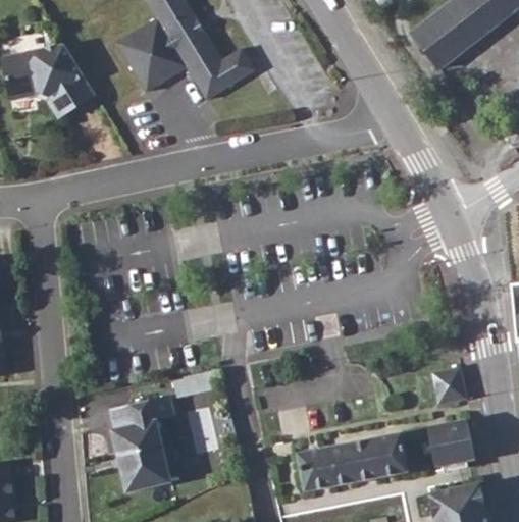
[(143,0),(155,18),(115,44),(145,92),(185,68),(204,100),(253,70),(240,49),(220,61),(183,0),(143,0)]
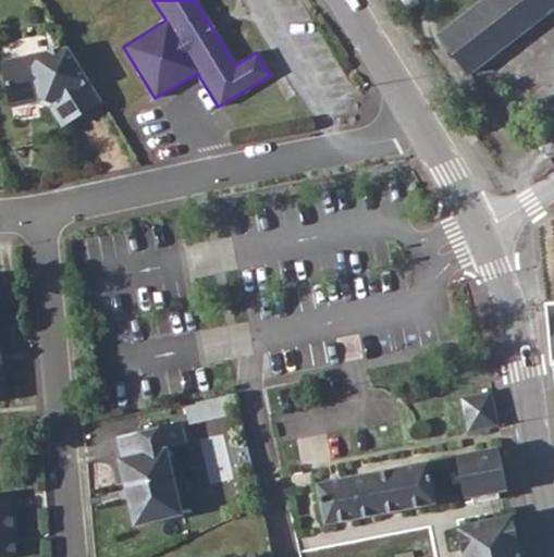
[(553,0),(468,0),(472,4),(423,42),(455,81),(507,41),(508,42),(513,39),(512,37),(533,20),(536,22),(539,20),(538,17),(553,3),(553,0)]
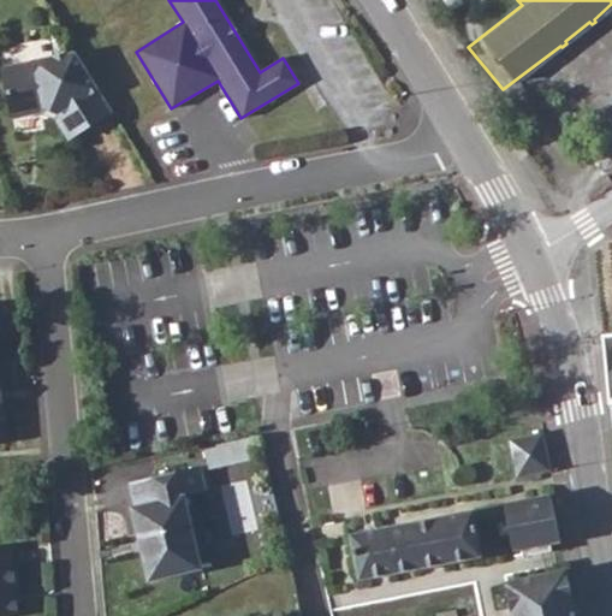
[(110,112),(73,53),(0,69),(10,119),(40,113),(42,108),(55,113),(53,119),(66,140),(110,112)]
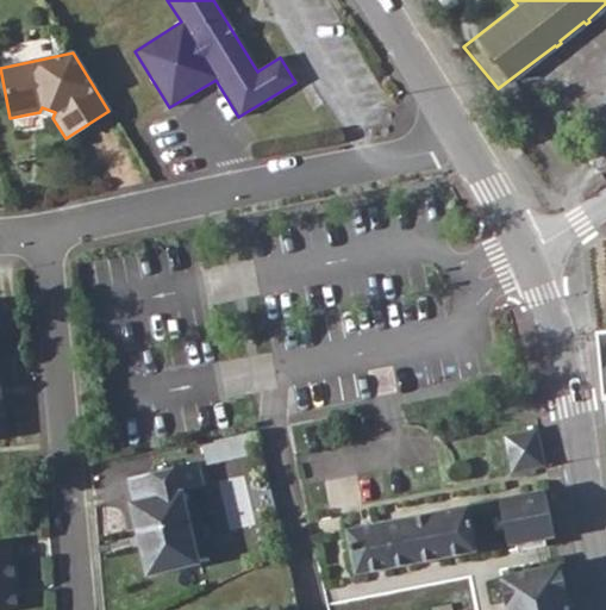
[(42,107),(39,112),(52,118),(55,112),(42,107)]
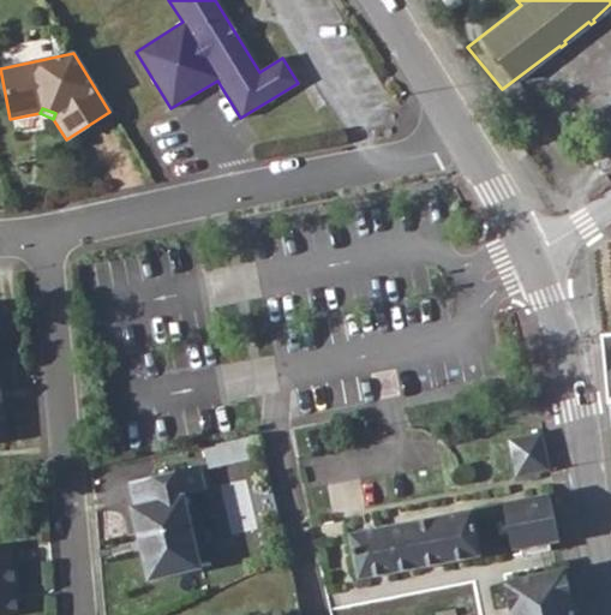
[(546,469),(539,433),(507,440),(514,476),(546,469)]
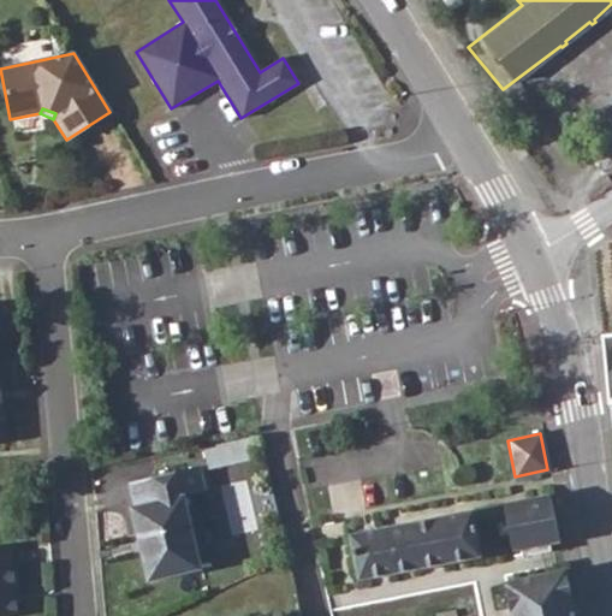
[(248,439),(205,449),(208,468),(253,458),(248,439)]
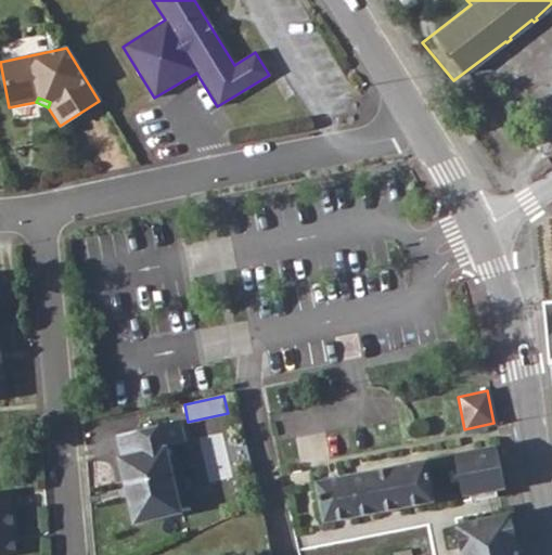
[(178,421),(114,436),(118,456),(116,457),(131,525),(180,514),(165,447),(183,442),(178,421)]
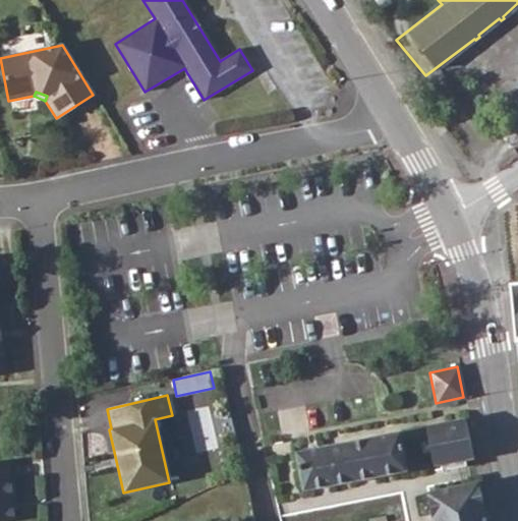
[(473,465),(465,419),(424,427),(433,466),(456,461),(457,468),(465,466),(473,465)]
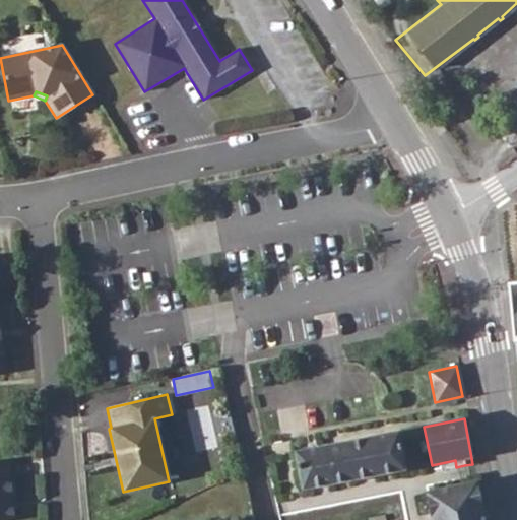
[(405,470),(397,428),(336,439),(294,447),(301,491),(405,470)]
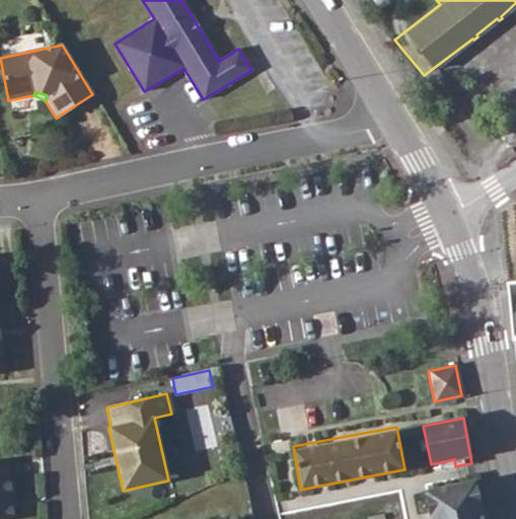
[(7,461),(0,461),(0,518),(12,518),(10,495),(13,495),(11,476),(9,477),(7,461)]
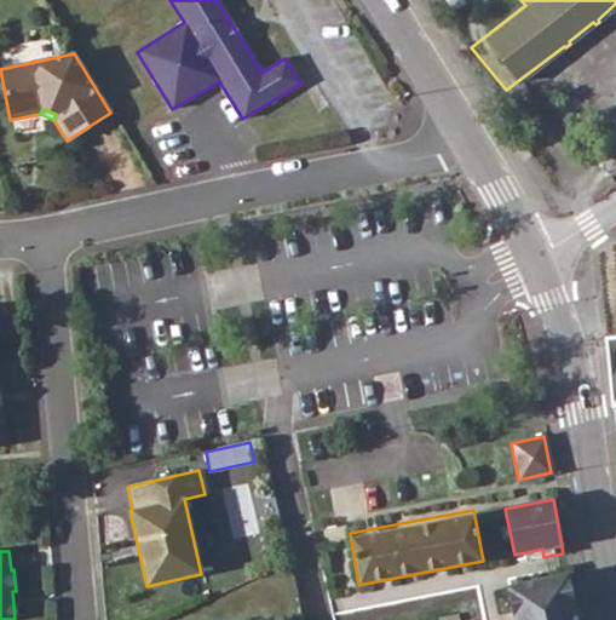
[(577,619),(568,574),(558,575),(507,587),(513,619),(577,619)]
